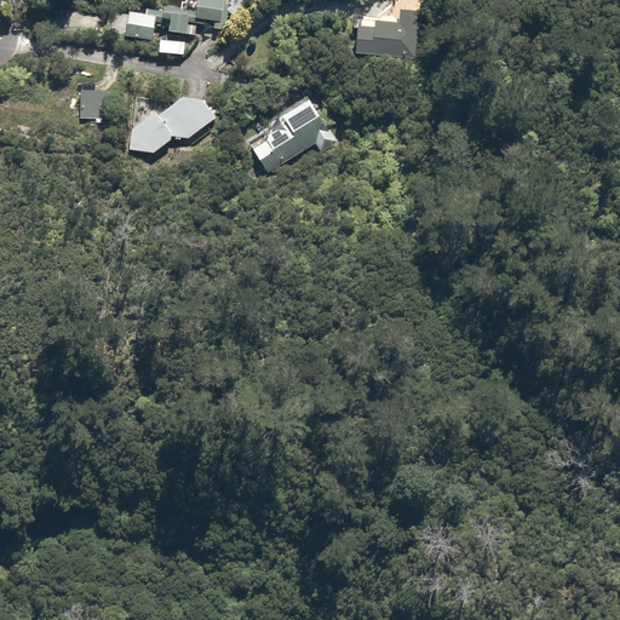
[(197,0),(197,12),(165,7),(164,18),(171,19),(168,32),(195,35),(197,24),(205,26),(205,19),(216,21),(214,28),(227,29),(230,0),(229,0),(197,0)]
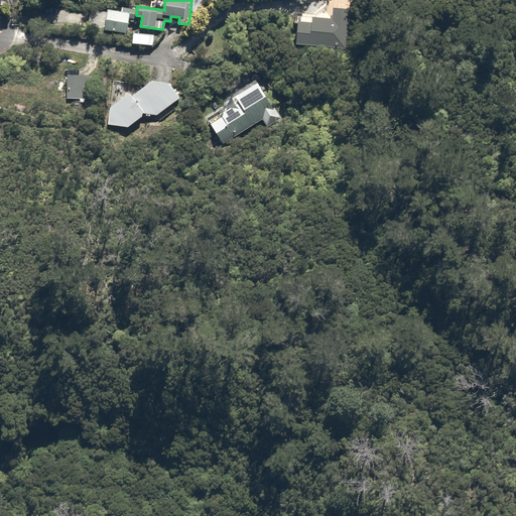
[(347,8),(334,8),(334,11),(334,15),(295,13),(294,41),(333,42),(346,43),(347,8)]
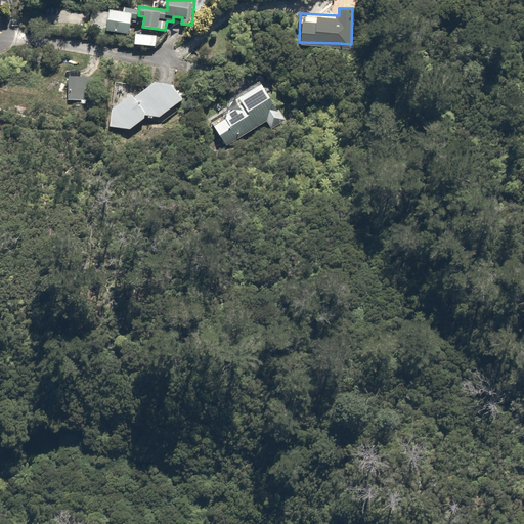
[(129,34),(132,13),(110,9),(108,12),(92,9),(90,26),(106,29),(106,31),(129,34)]
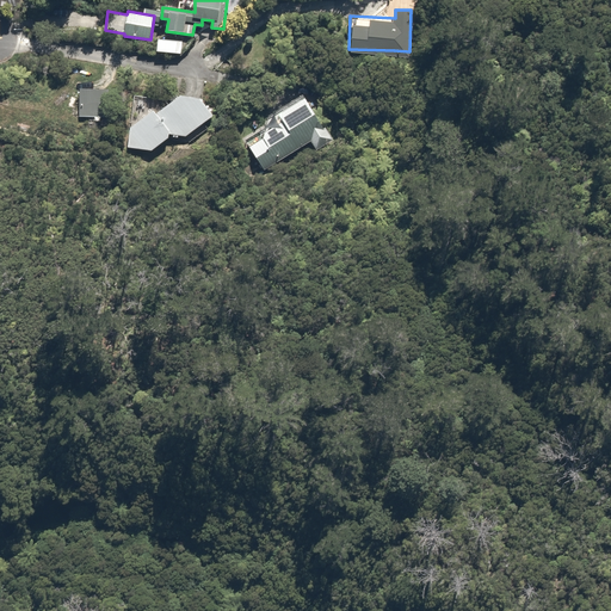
[(181,42),(158,39),(156,51),(180,54),(181,42)]
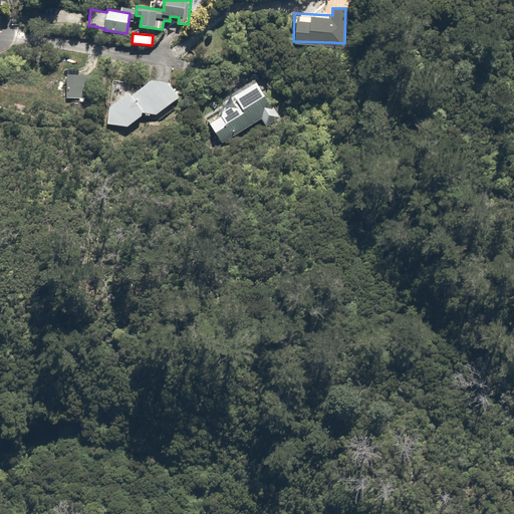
[(96,73),(67,72),(66,97),(95,98),(96,73)]
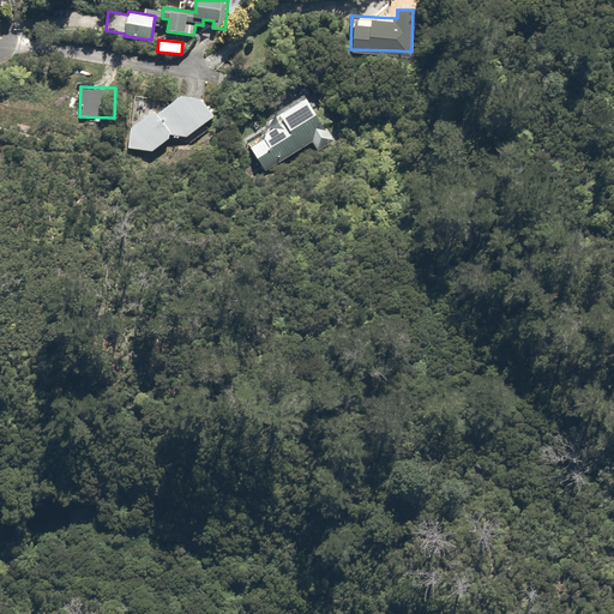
[(283,119),(247,142),(265,170),(312,140),(318,150),(335,140),(329,130),(309,102),(305,92),(277,109),(283,119)]
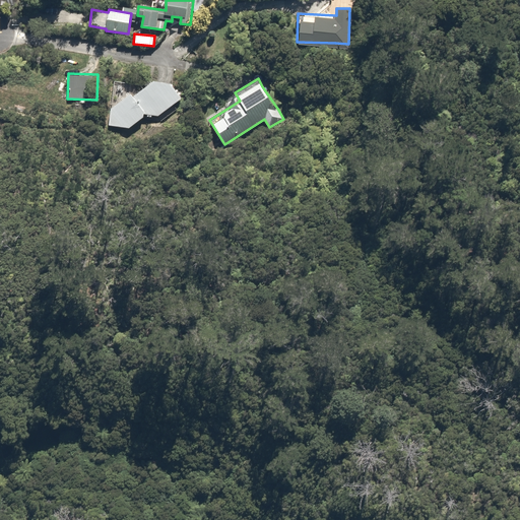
[(182,99),(171,84),(153,81),(133,98),(130,93),(110,109),(109,125),(129,128),(143,118),(144,114),(158,116),(182,99)]
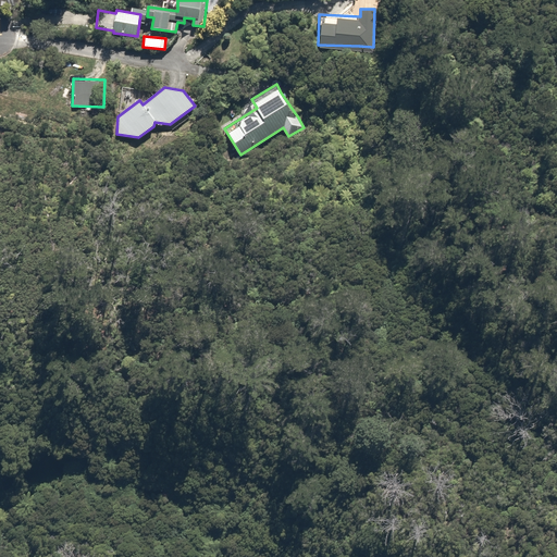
All buildings are outlined.
